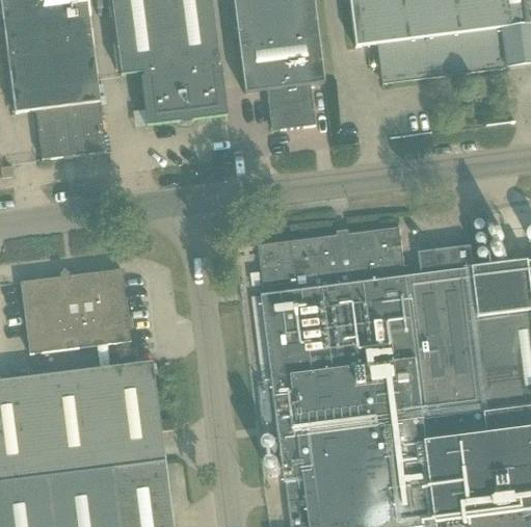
[(1,0),(12,90),(15,111),(35,108),(42,158),(106,150),(103,129),(85,0),(1,0)]
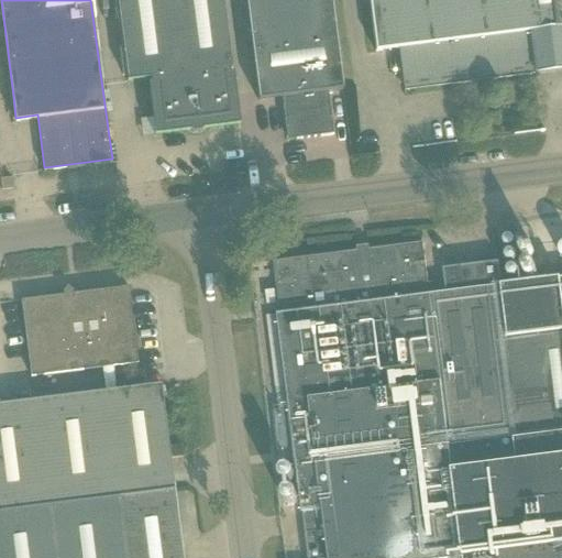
[(240,121),(238,99),(224,0),(118,0),(125,56),(128,78),(151,75),(152,79),(149,80),(155,131),(240,121)]
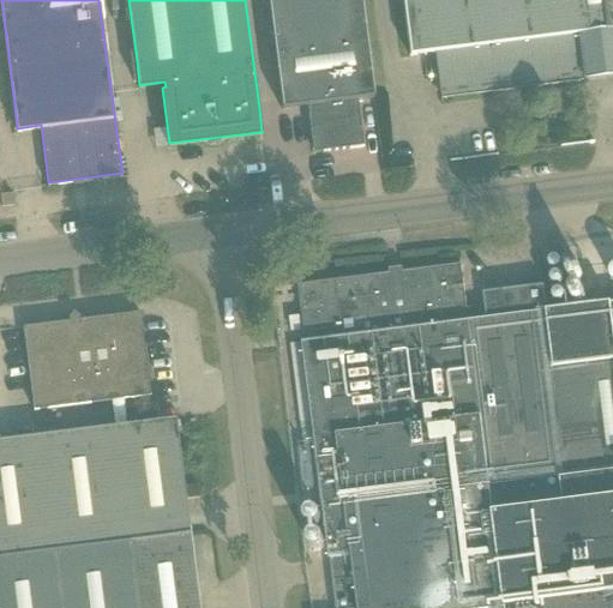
[(269,0),(280,82),(283,106),(308,102),(314,149),(365,143),(359,96),(374,94),(371,70),(362,0),(269,0)]
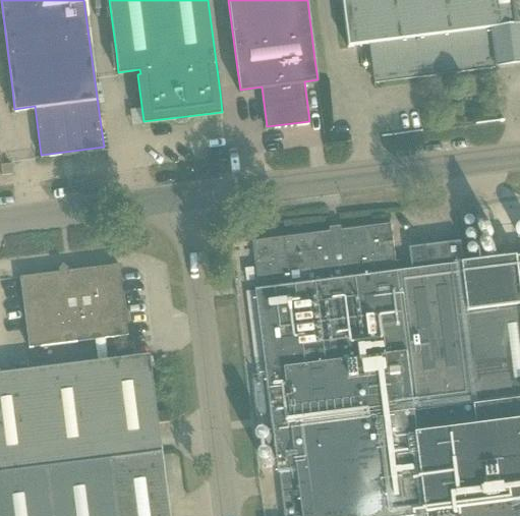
[(343,0),(348,44),(370,41),(376,79),(494,64),(493,60),(519,56),(519,0),(343,0)]
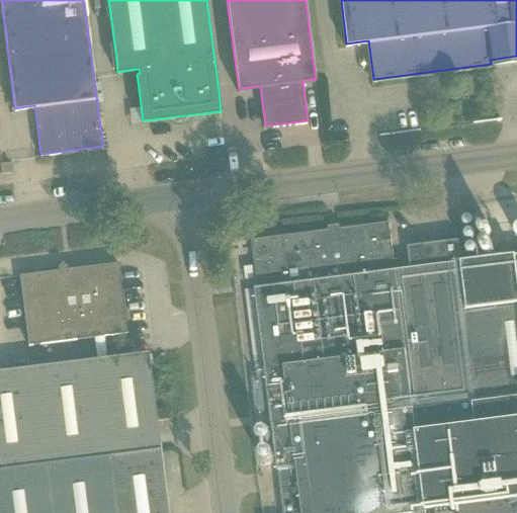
[(1,161),(2,171),(12,170),(11,160),(1,161)]
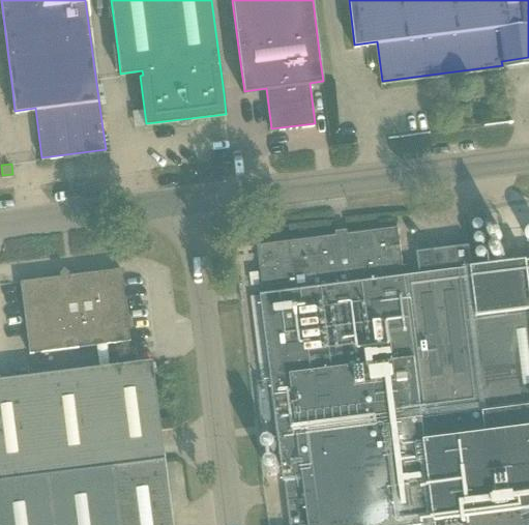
[(400,225),(258,242),(264,292),(262,292),(277,418),(286,478),(305,476),(307,495),(288,497),(291,524),(528,524),(528,258),(473,265),(406,273),(400,225)]
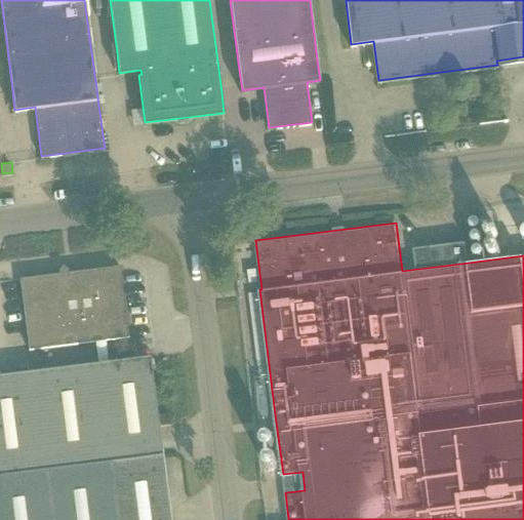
[(431,262),(468,257),(466,240),(429,245),(431,262)]
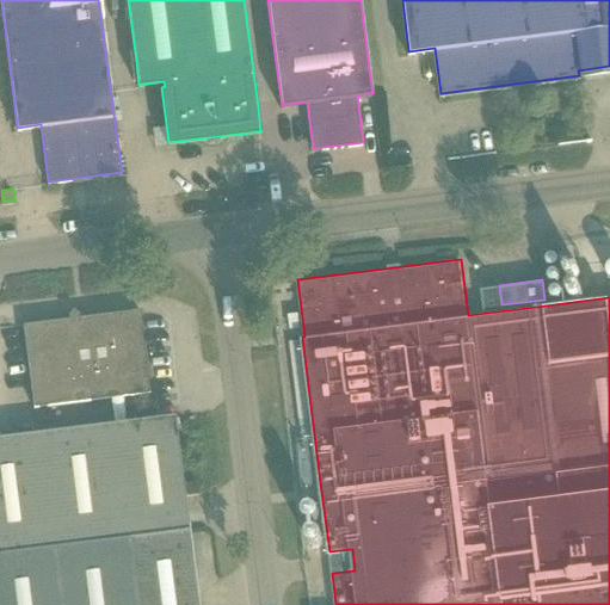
[(24,322),(34,405),(111,395),(115,421),(125,419),(123,393),(151,390),(140,308),(24,322)]
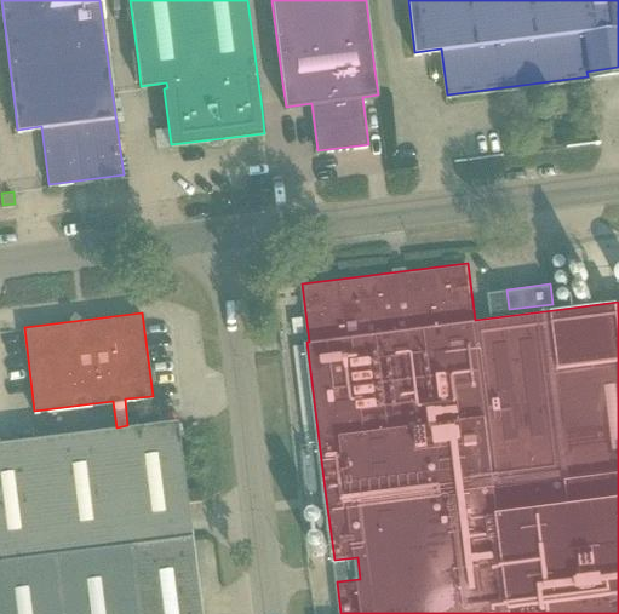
[(0,560),(193,535),(178,419),(127,425),(116,428),(0,441),(0,560)]
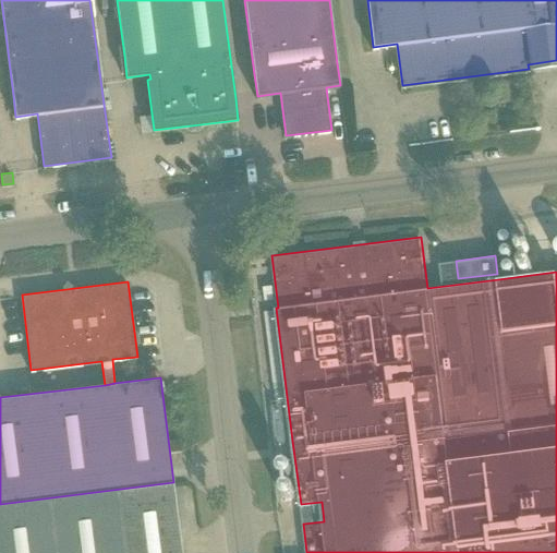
[(247,415),(249,440),(267,439),(266,413),(247,415)]
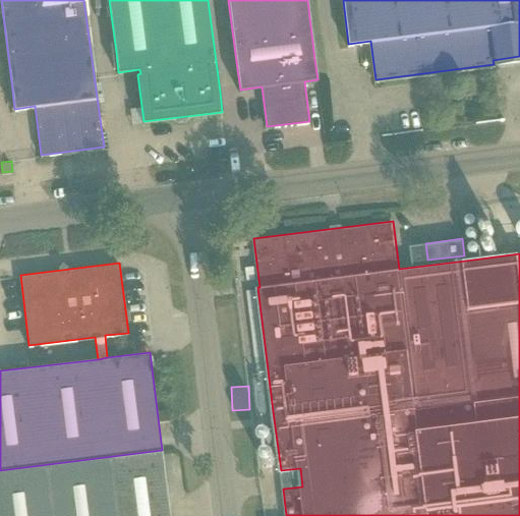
[(159,420),(170,418),(168,408),(158,409),(159,420)]
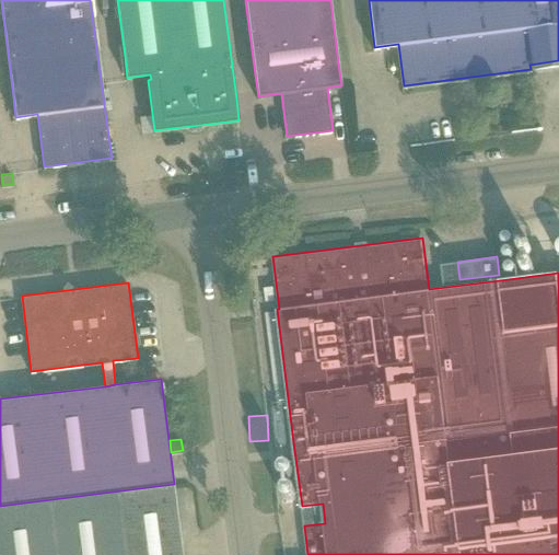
[(0,554),(182,554),(174,484),(0,506),(0,554)]
